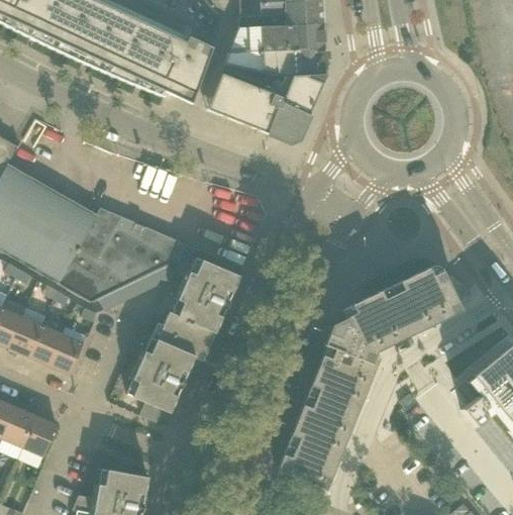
[(0,0),(0,13),(178,96),(181,89),(197,97),(214,47),(190,37),(109,0),(0,0)]
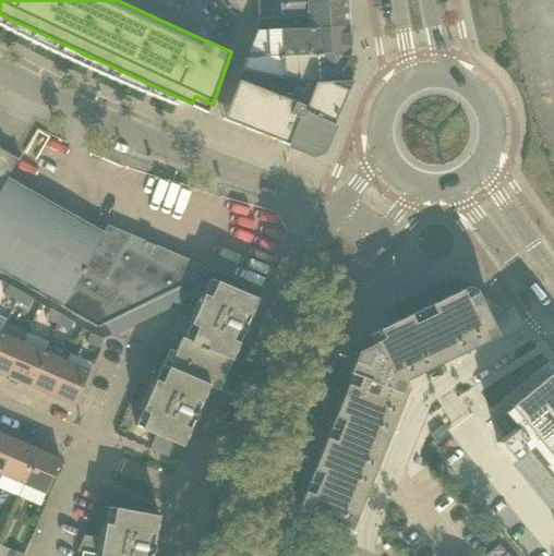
[(262,0),(264,17),(263,19),(285,17),(285,2),(351,0),(262,0)]
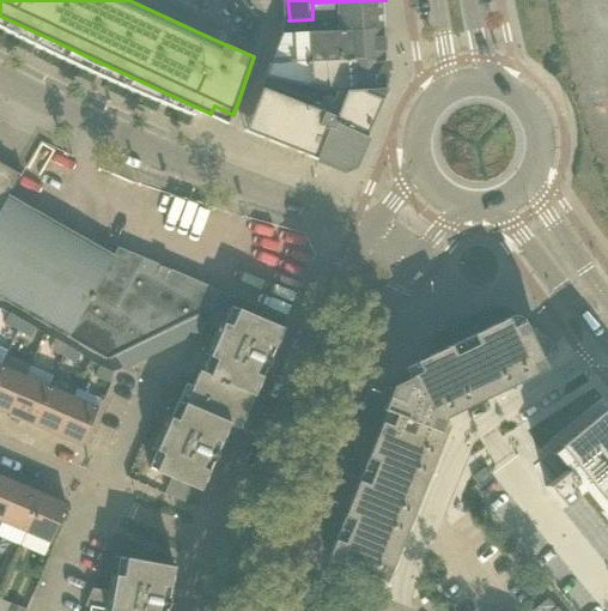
[(287,31),(387,29),(385,0),(312,2),(312,19),(289,20),(287,31)]
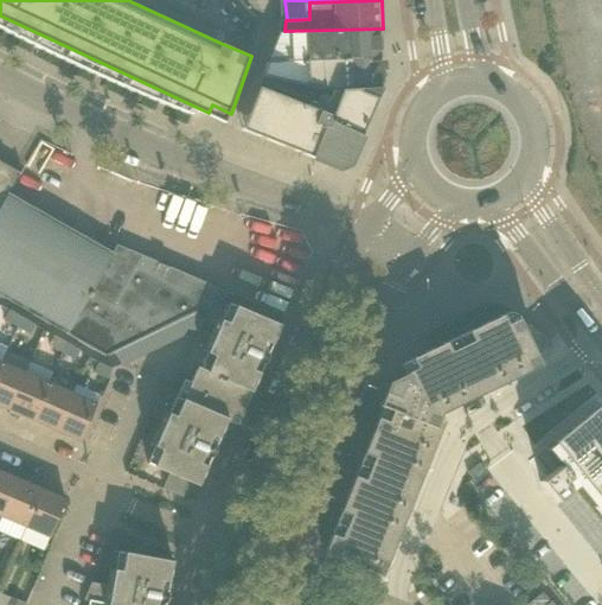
[(385,55),(383,29),(285,31),(273,61),(313,58),(385,55)]
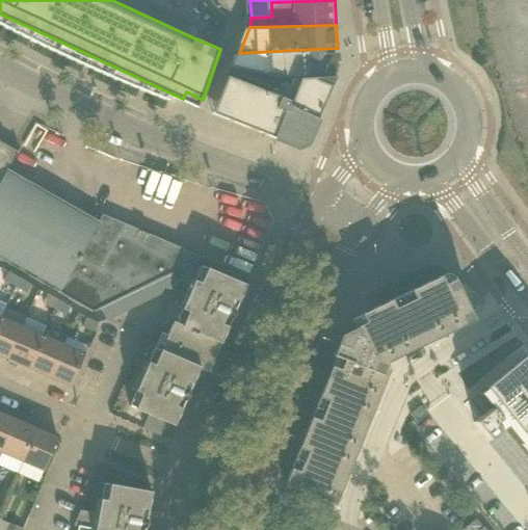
[(297,79),(302,78),(339,76),(338,48),(274,51),(274,63),(276,74),(297,79)]
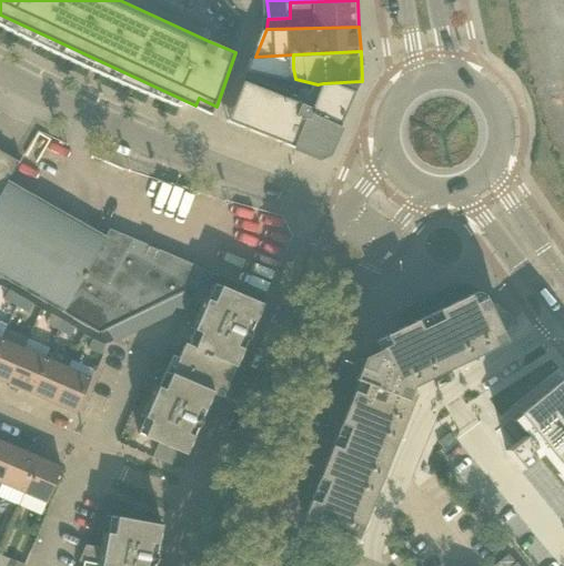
[(293,54),(255,57),(251,69),(294,80),(295,79),(293,68),(293,54)]
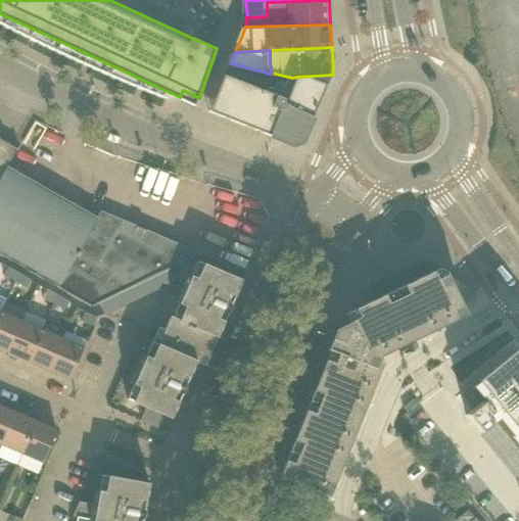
[(226,75),(211,110),(295,143),(303,140),(333,75),(297,77),(289,99),(226,75)]
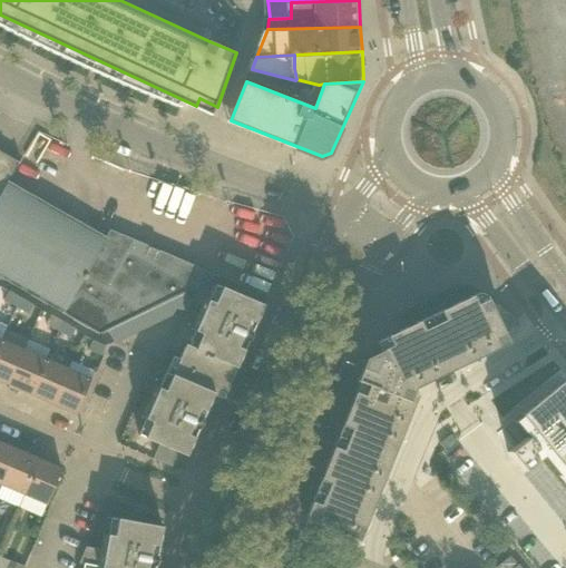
[(0,199),(12,180),(23,160),(0,147),(0,199)]
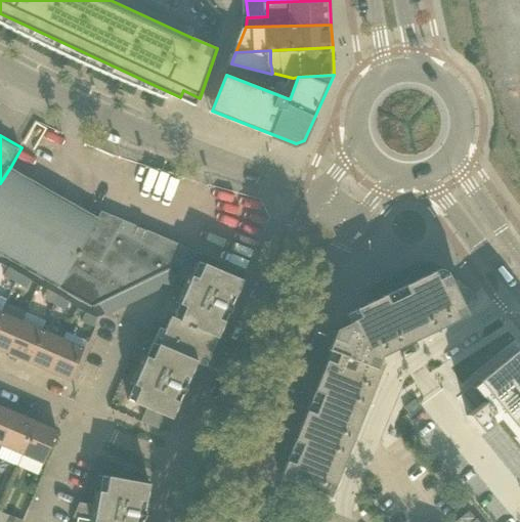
[(174,269),(205,253),(104,210),(101,216),(11,166),(0,183),(0,251),(80,297),(94,306),(103,302),(109,313),(179,280),(174,269)]
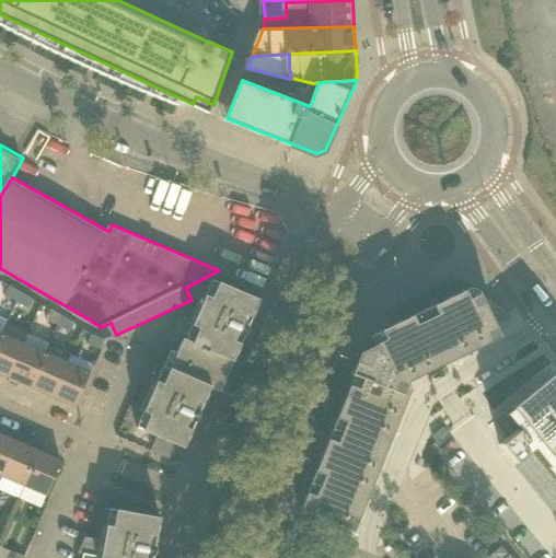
[(209,294),(204,291),(190,323),(192,323),(196,324),(189,338),(238,359),(263,299),(217,278),(209,294)]
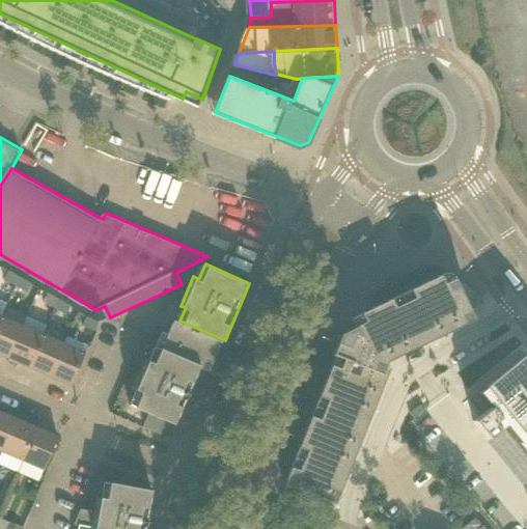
[(6,278),(18,285),(23,276),(11,270),(6,278)]
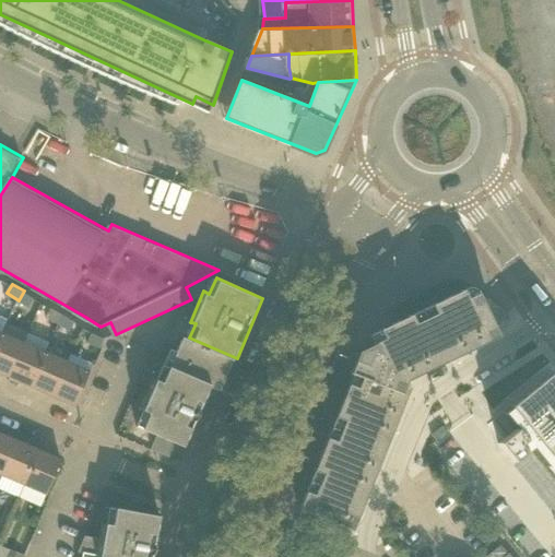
[(362,351),(356,364),(353,372),(356,374),(303,508),(351,526),(408,386),(413,388),(414,387),(408,375),(432,363),(499,330),(499,329),(481,289),(480,288),(473,286),(372,334),(375,341),(368,343),(365,353),(362,351)]
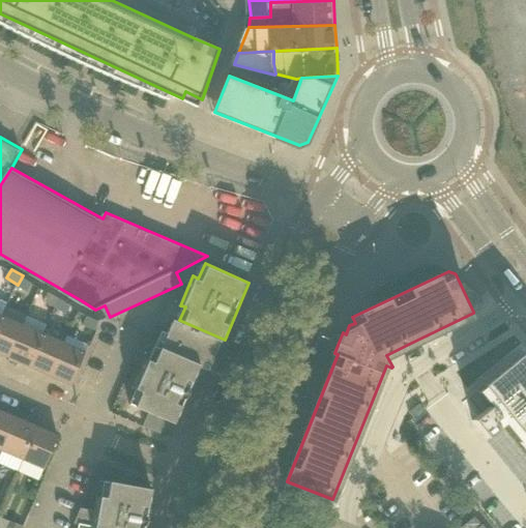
[(473,312),(479,303),(480,303),(481,303),(484,302),(485,301),(485,300),(485,299),(485,298),(485,297),(484,296),(485,294),(456,274),(473,312)]
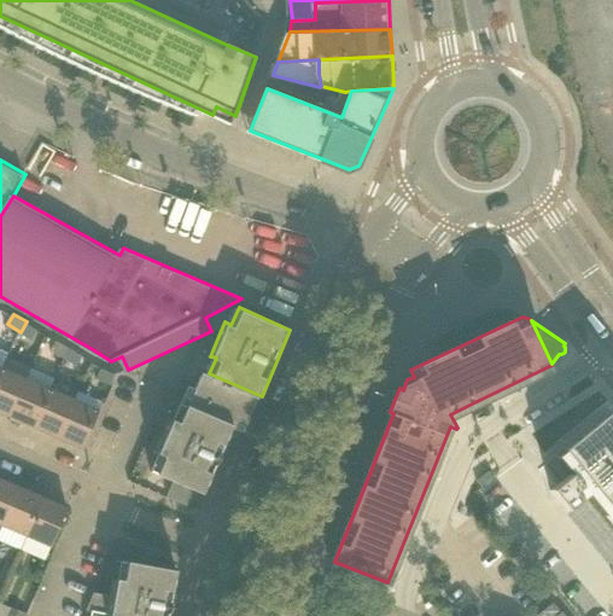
[(40,329),(27,321),(21,332),(34,340),(40,329)]
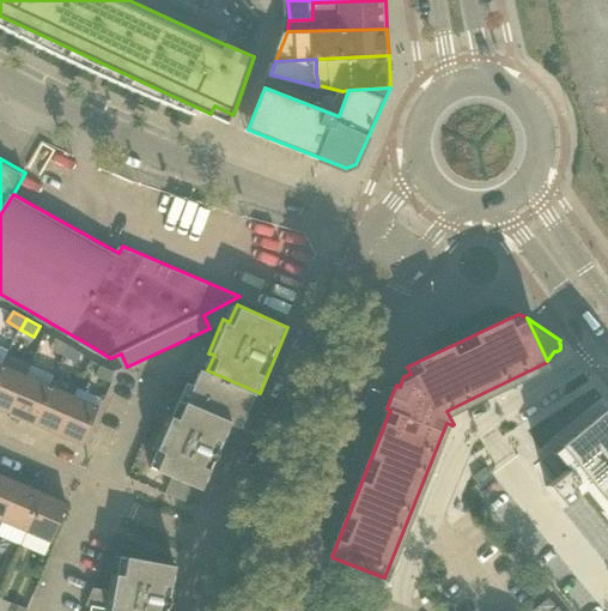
[(54,346),(67,355),(73,345),(59,337),(54,346)]
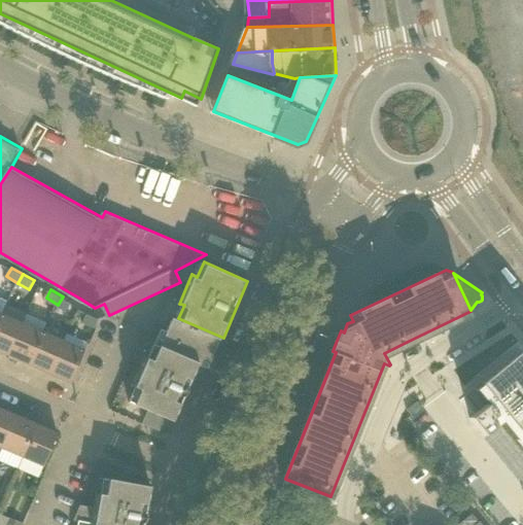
[(81,306),(63,296),(58,305),(76,314),(81,306)]
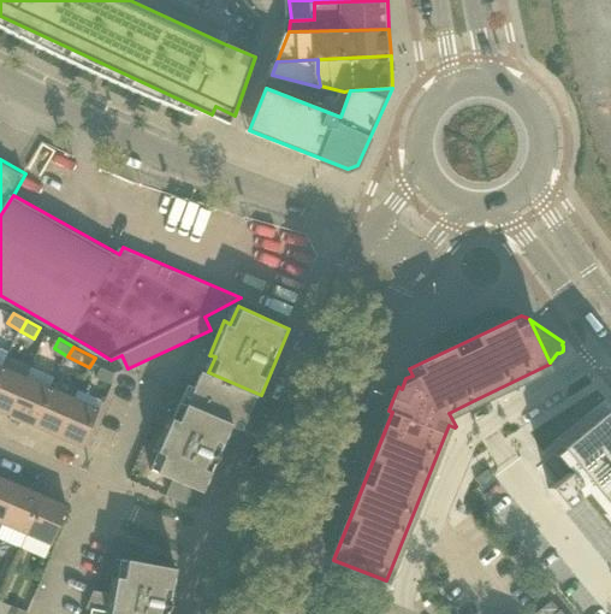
[(30,376),(6,366),(0,379),(0,408),(13,414),(30,376)]
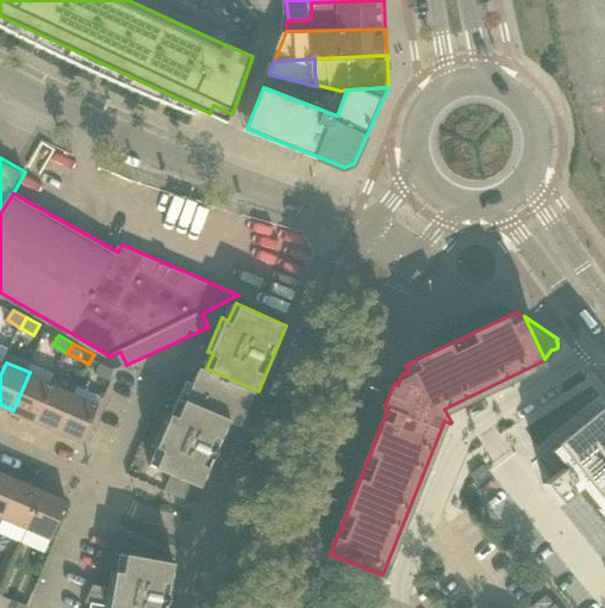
[(113,379),(117,370),(103,364),(99,373),(113,379)]
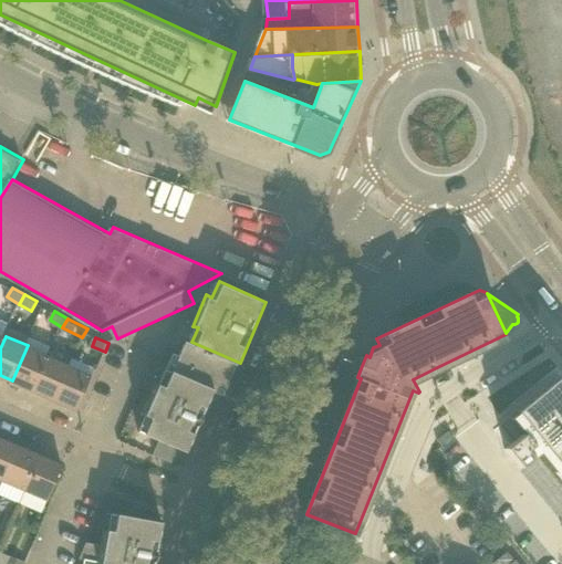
[(188,341),(181,355),(176,353),(168,369),(216,390),(226,395),(240,363),(191,342),(188,341)]
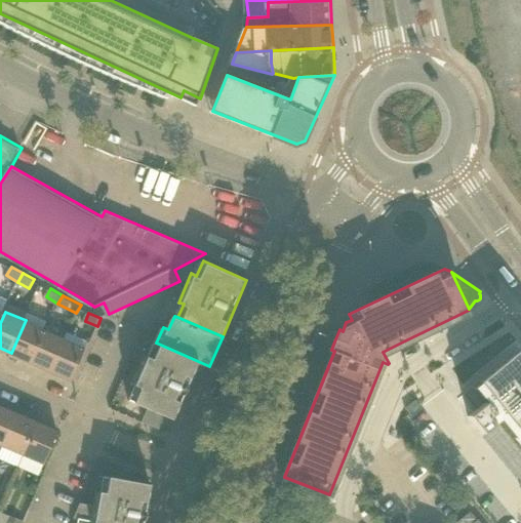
[(46,329),(26,320),(11,353),(32,362),(46,329)]
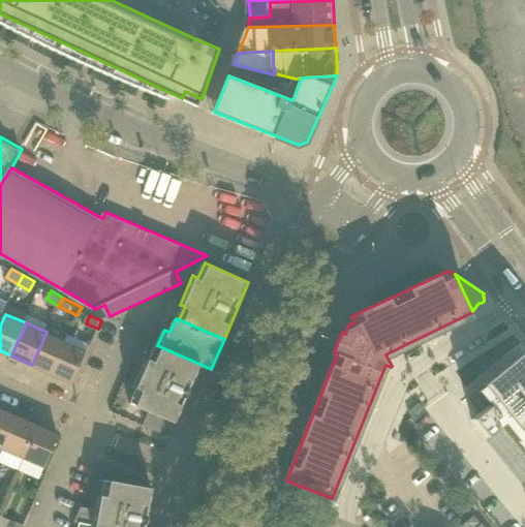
[(67,341),(47,332),(32,365),(54,374),(67,341)]
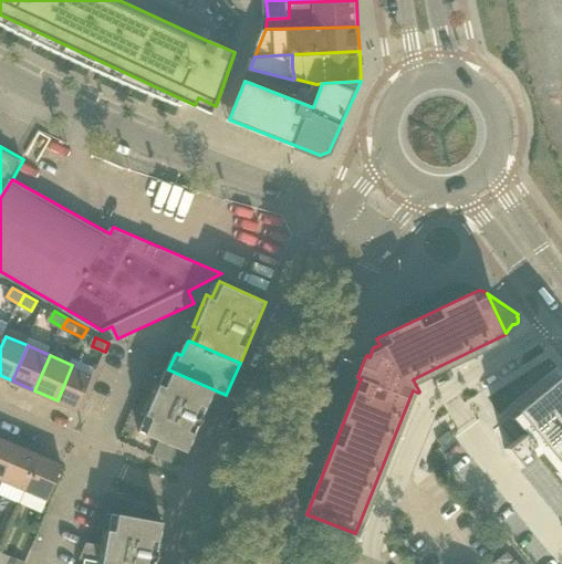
[(80,410),(80,409),(95,375),(94,375),(96,368),(75,359),(72,365),(58,400),(80,410)]
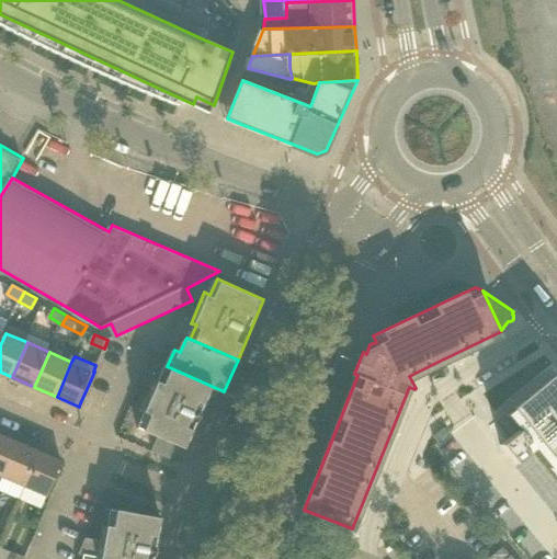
[(148,411),(140,428),(149,431),(188,447),(214,387),(167,366),(160,380),(157,379),(144,410),(148,411)]
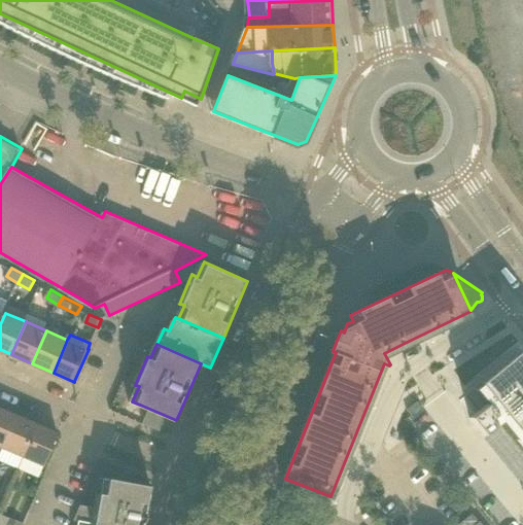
[(522,360),(518,354),(468,394),(482,410),(473,417),(487,434),(498,425),(493,419),(504,409),(522,431),(522,360)]
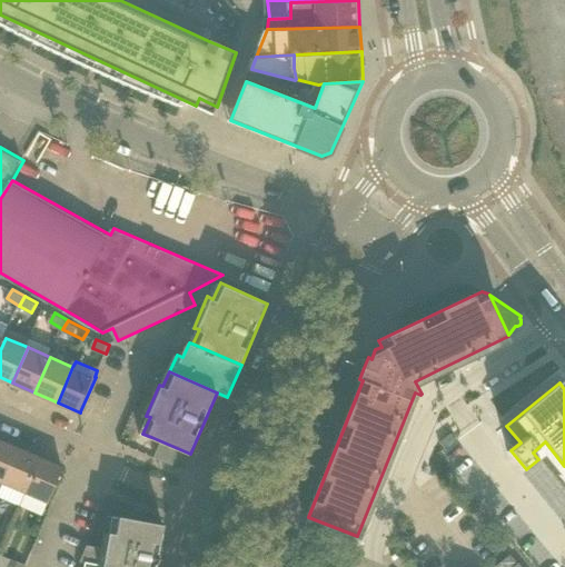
[(142,434),(140,440),(148,444),(151,437),(142,434)]
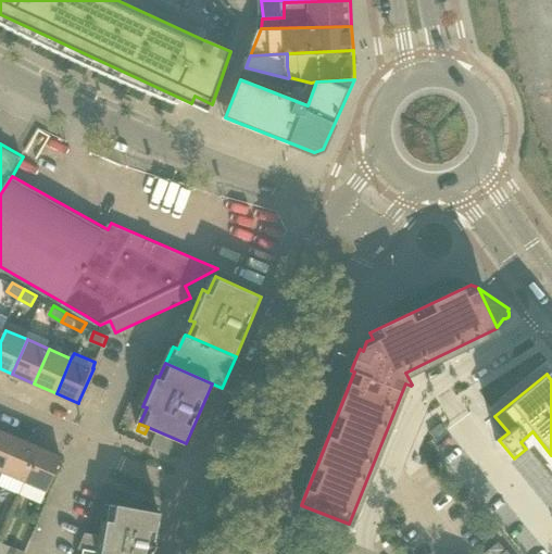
[(0,428),(0,468),(5,471),(21,437),(0,428)]
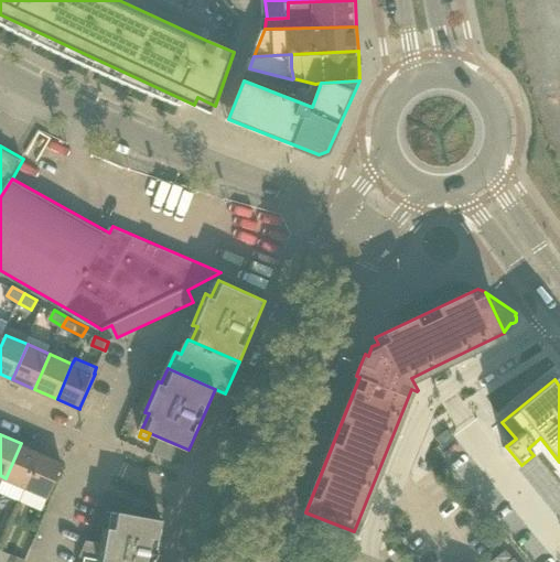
[(6,478),(28,488),(43,453),(21,443),(6,478)]
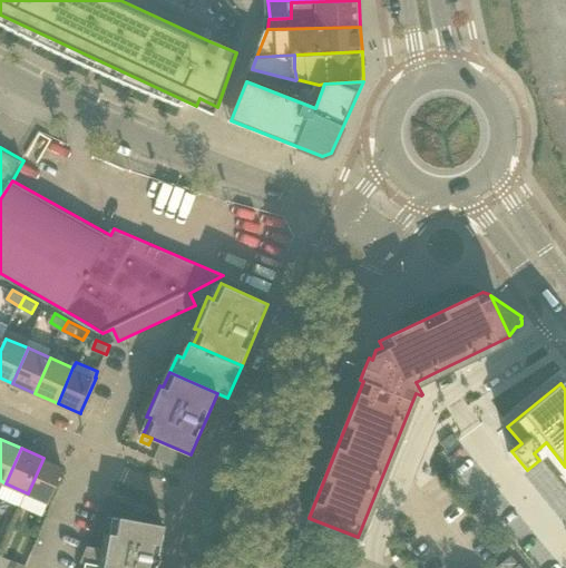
[(46,516),(51,502),(66,468),(44,458),(28,493),(22,506),(46,516)]
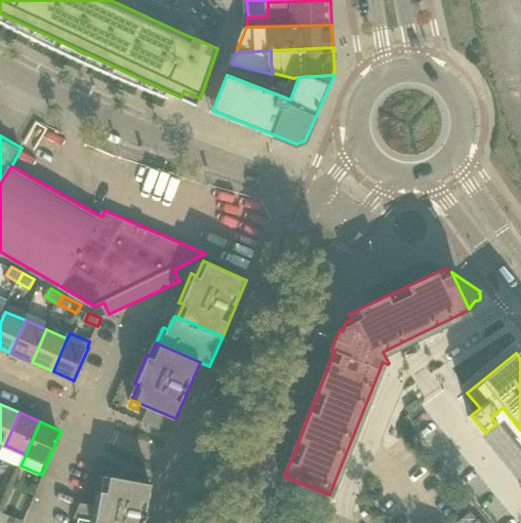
[(97,505),(83,503),(77,517),(81,518),(80,522),(146,522),(154,484),(112,476),(109,491),(99,490),(97,505)]
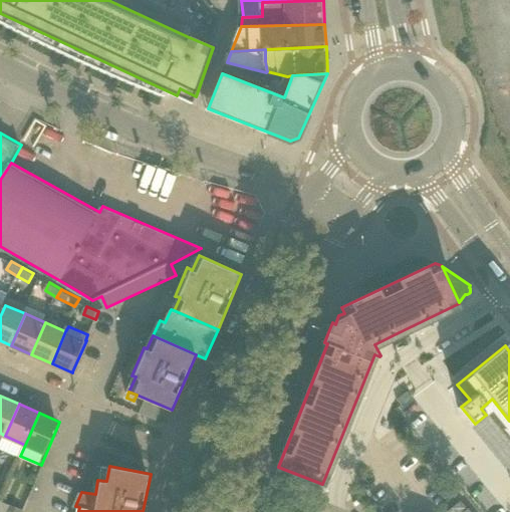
[(486,511),(500,511),(506,508),(485,475),(469,485),(486,511)]
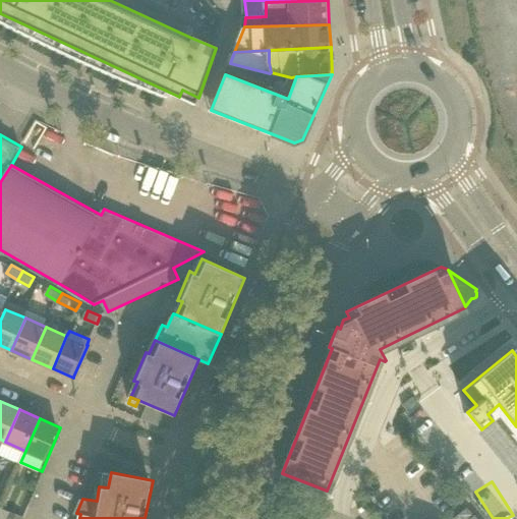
[(481,518),(477,514),(477,515),(476,514),(470,507),(462,513),(466,518),(481,518)]
